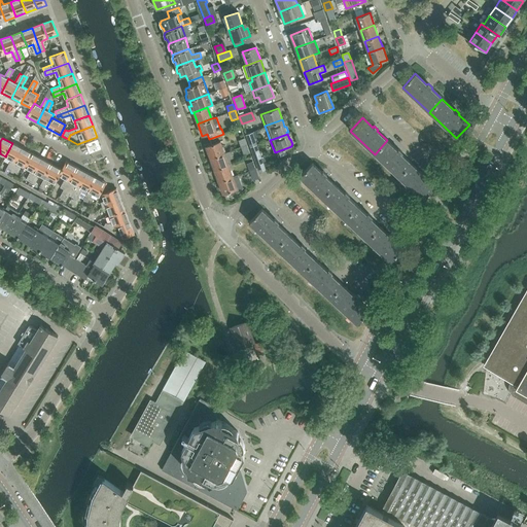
[(239,140),(241,147),(247,145),(245,138),(239,140)]
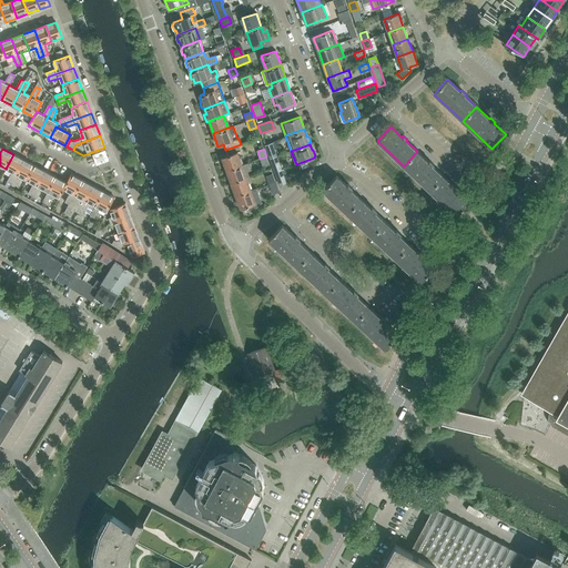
[(428,162),(417,151),(404,166),(429,191),(443,176),(433,166),(434,165),(429,161),(428,162)]
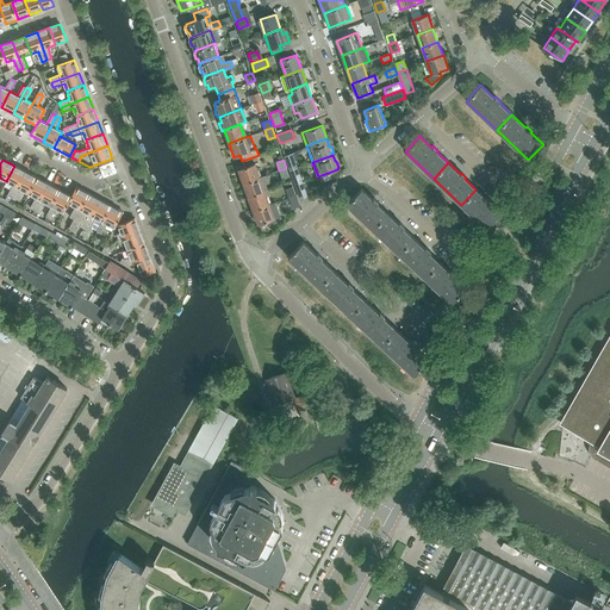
[(238,169),(243,184),(260,178),(254,163),(238,169)]
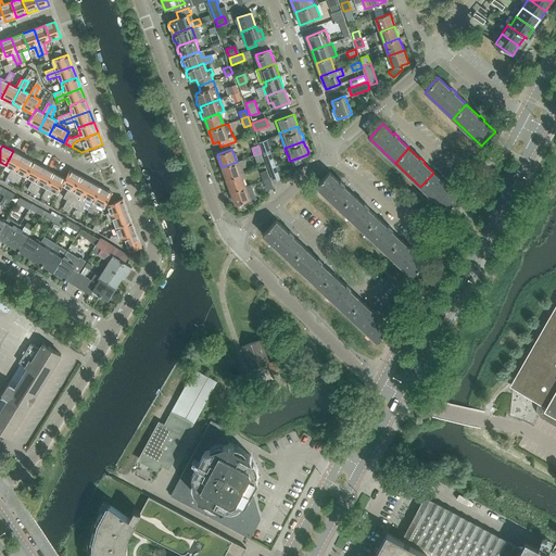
[(7,178),(11,180),(24,156),(13,151),(5,165),(12,168),(7,178)]
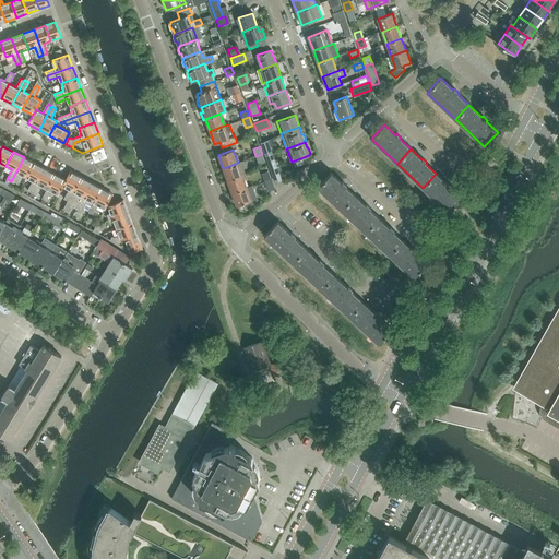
[(256,156),(258,164),(264,162),(262,154),(256,156)]
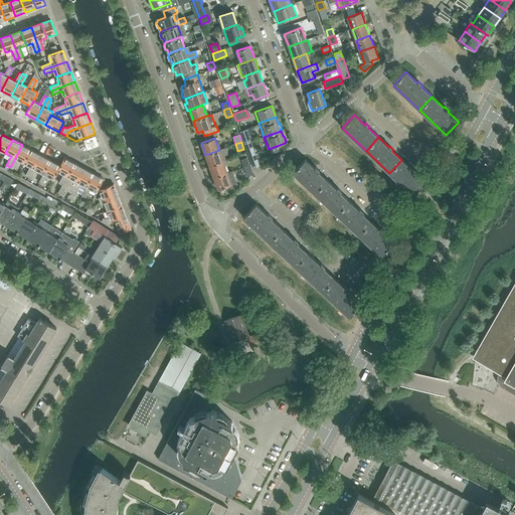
[(251,142),(244,144),(253,167),(260,165),(251,142)]
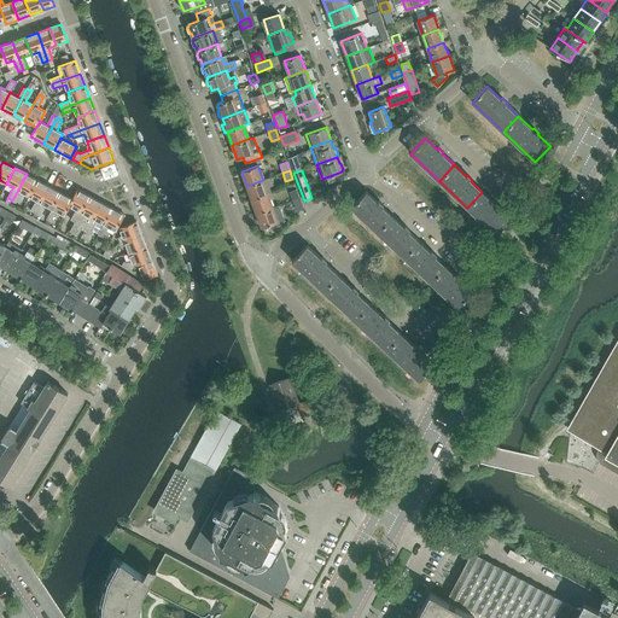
[(22,192),(29,196),(38,180),(27,174),(12,200),(16,203),(22,192)]
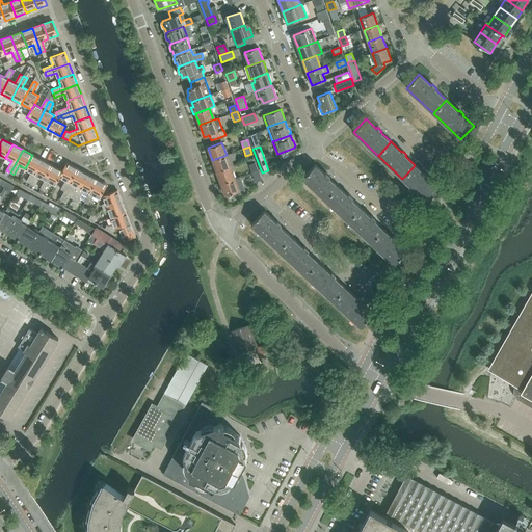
[(216,171),(231,166),(233,165),(232,160),(235,159),(232,153),(227,155),(212,160),(214,165),(212,166),(214,171),(216,170),(216,171)]
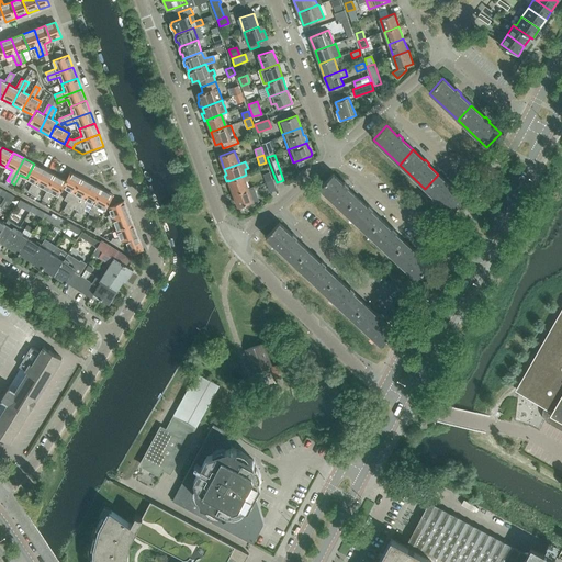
[(27,191),(32,193),(45,169),(34,164),(26,178),(33,182),(27,191)]
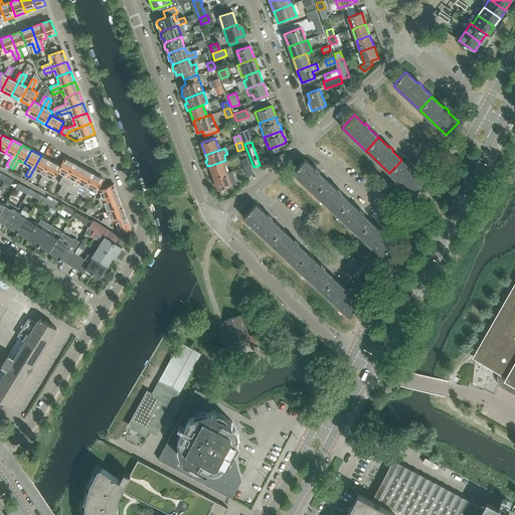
[(37,171),(43,174),(51,161),(41,155),(29,177),(33,179),(37,171)]
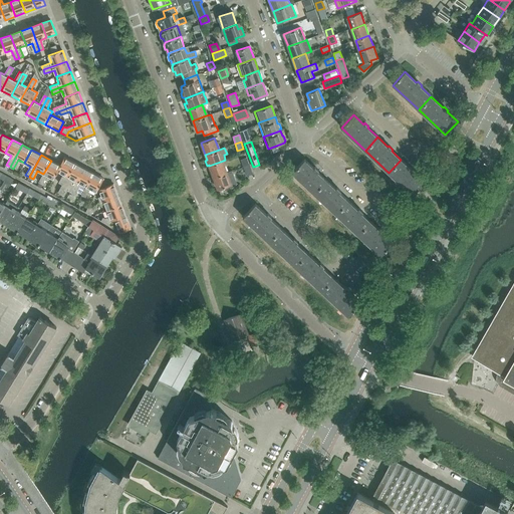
[(59,183),(62,185),(74,163),(64,158),(60,166),(57,171),(58,171),(63,174),(59,183)]
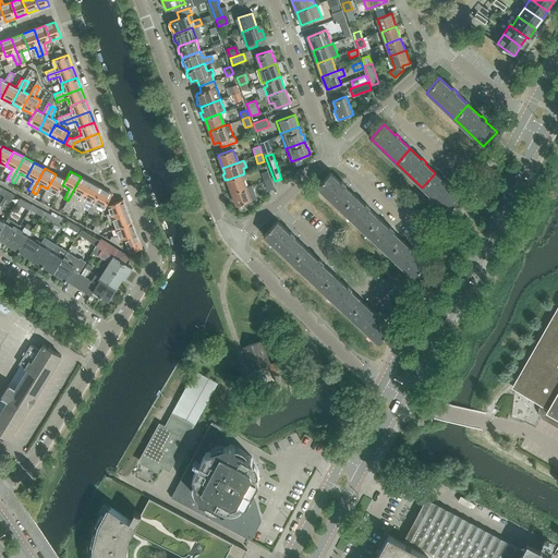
[(330,173),(317,187),(341,209),(354,195),(344,186),(346,185),(341,181),(340,182),(330,173)]
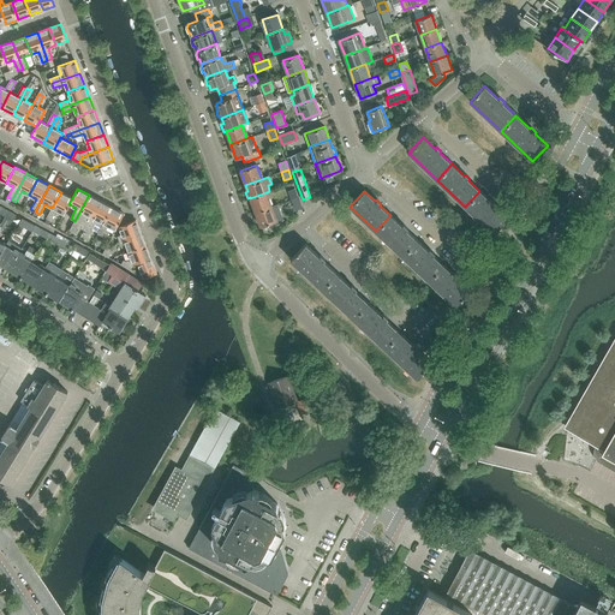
[(479,191),(465,207),(494,233),(508,218),(496,207),(497,206),(493,201),(491,202),(479,191)]
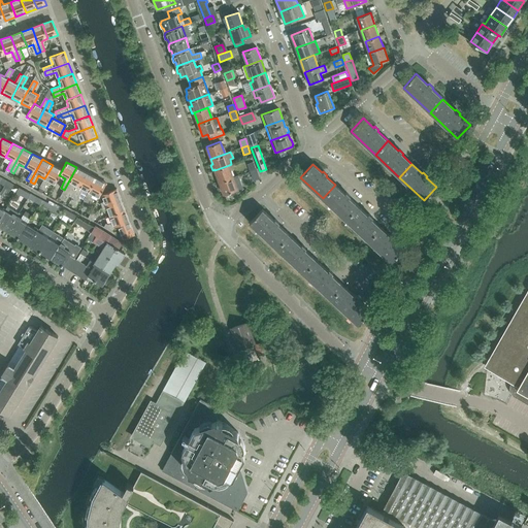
[(55,184),(60,175),(59,175),(62,170),(53,165),(44,178),(40,187),(43,189),(48,180),(55,184)]
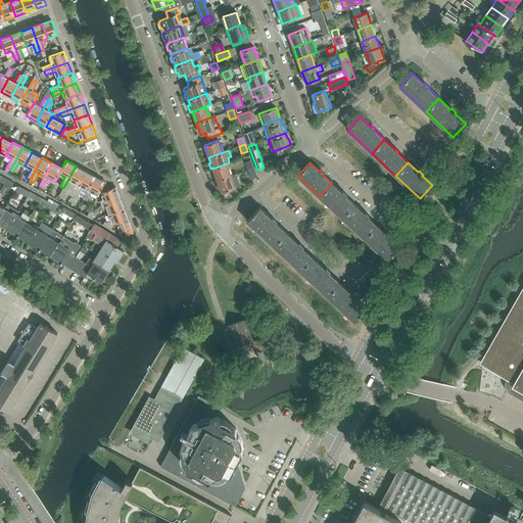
[(231,176),(227,163),(212,169),(217,180),(231,176)]
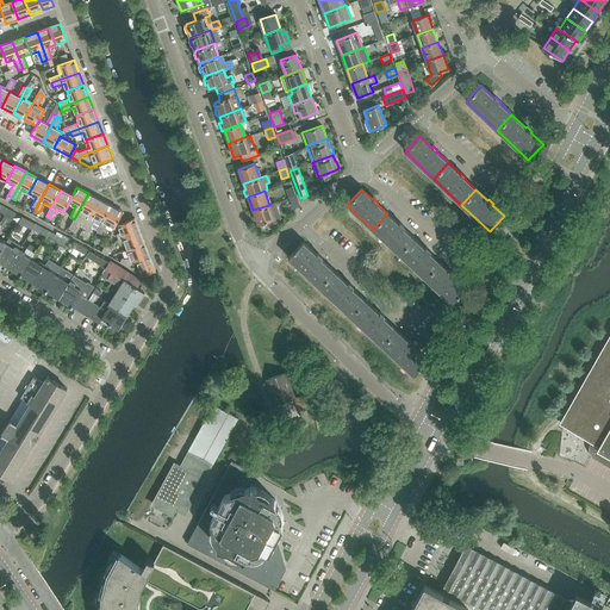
[(88,193),(74,219),(69,229),(74,231),(78,225),(83,229),(100,199),(88,193)]
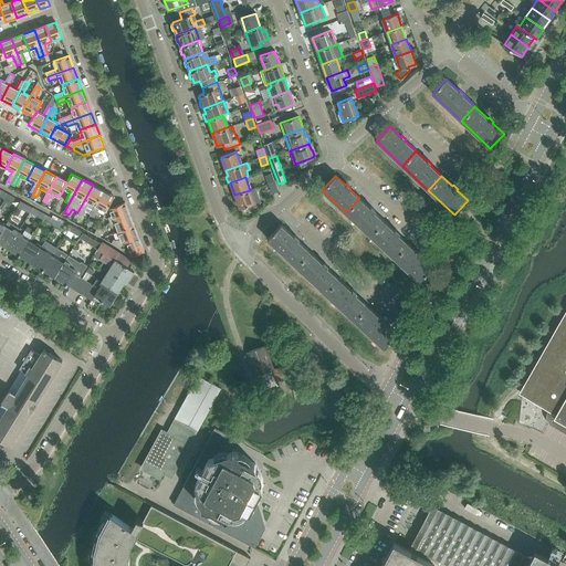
[(268,182),(272,194),(278,191),(274,180),(268,182)]
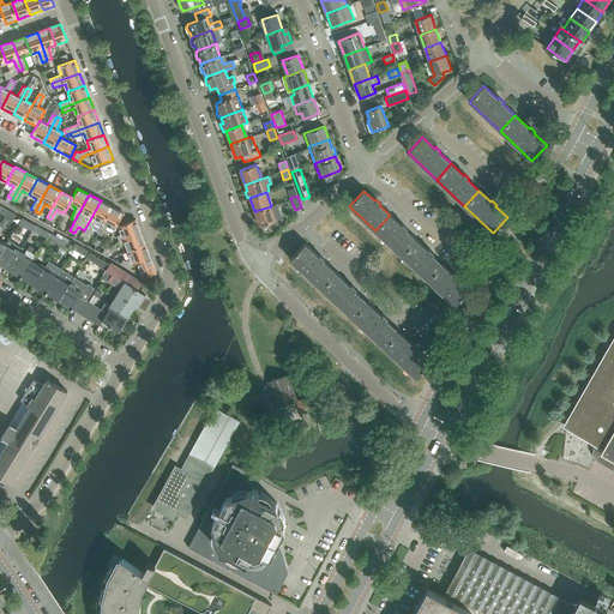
[(97,220),(103,223),(112,208),(101,200),(84,230),(90,233),(97,220)]
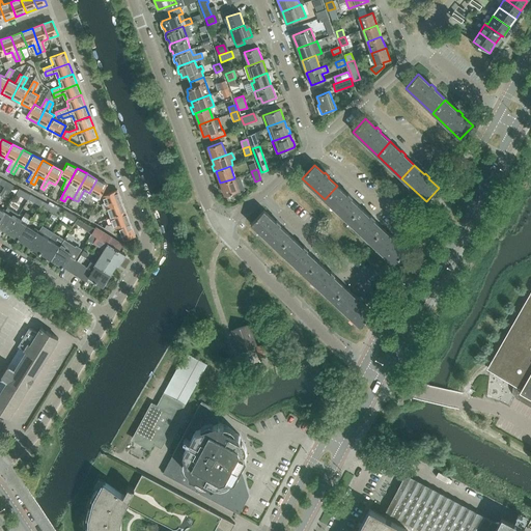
[(230,193),(234,198),(234,199),(245,190),(245,189),(244,190),(239,176),(234,178),(220,183),(224,195),(230,193)]
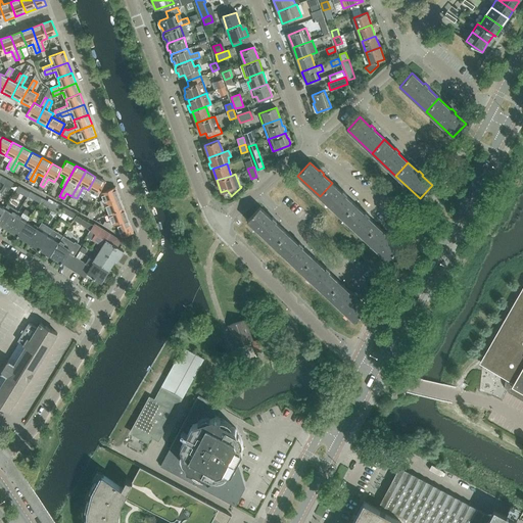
[(95,177),(88,190),(84,198),(87,200),(92,192),(98,195),(105,182),(95,177)]
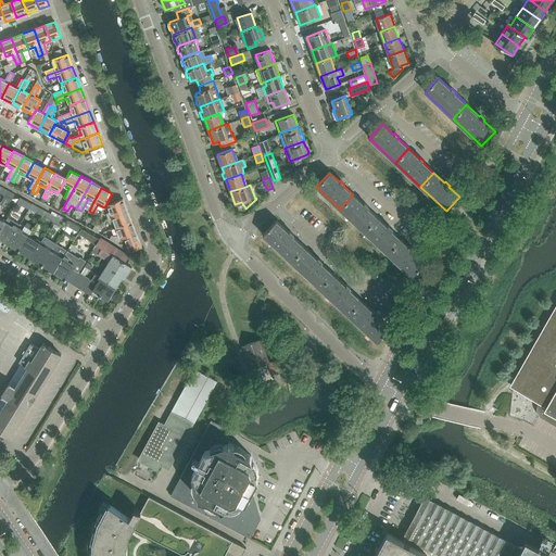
[(353,194),(340,209),(364,231),(377,217),(367,209),(368,207),(364,203),(363,204),(353,194)]
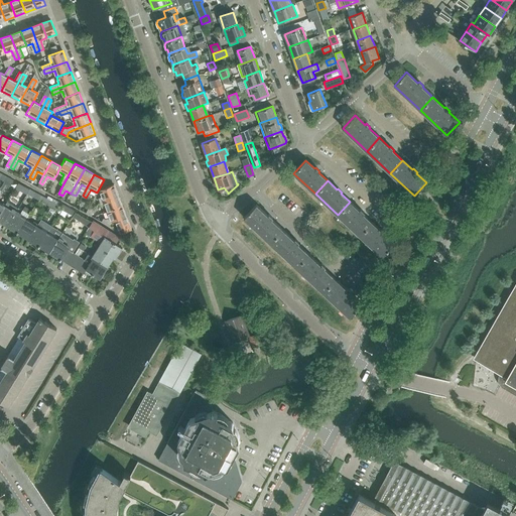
[(98,199),(99,203),(118,196),(114,184),(100,190),(103,197),(98,199)]
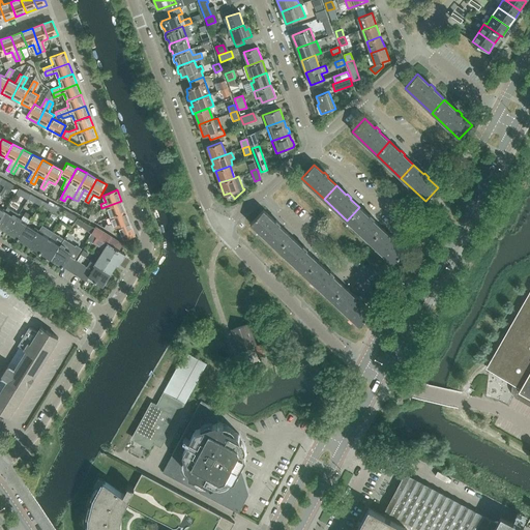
[(125,211),(121,201),(101,208),(104,212),(109,210),(111,216),(125,211)]
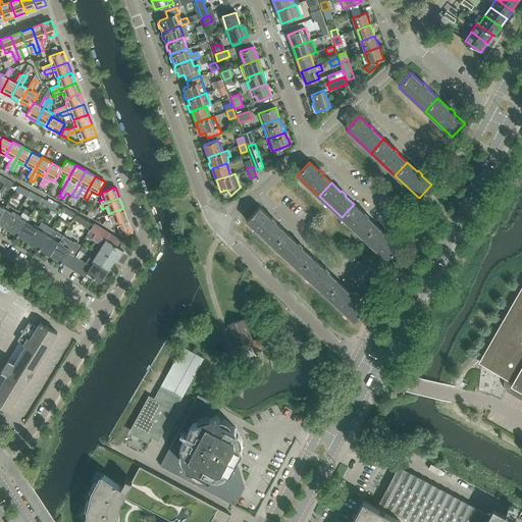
[(53,204),(50,208),(57,212),(60,208),(53,204)]
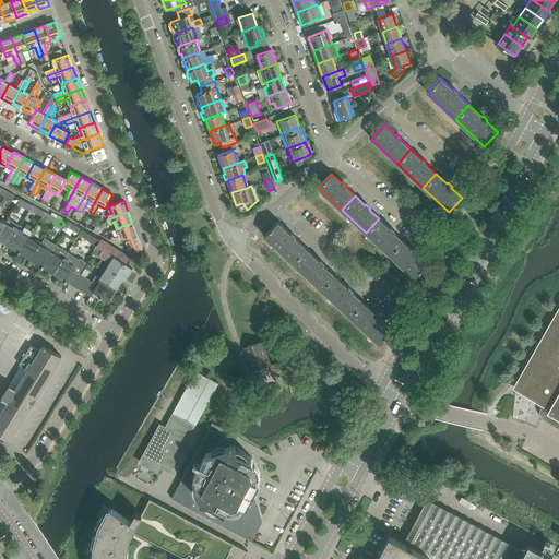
[(379,218),(366,233),(390,256),(403,241),(393,232),(394,230),(390,226),(389,227),(379,218)]
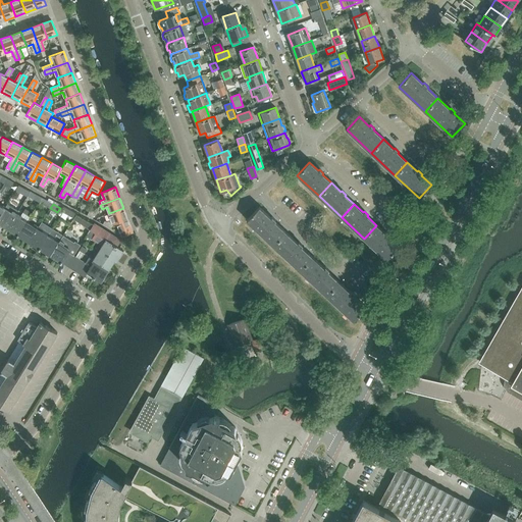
[(259,207),(247,220),(273,246),(286,231),(275,221),(276,220),(272,216),(271,217),(259,207)]
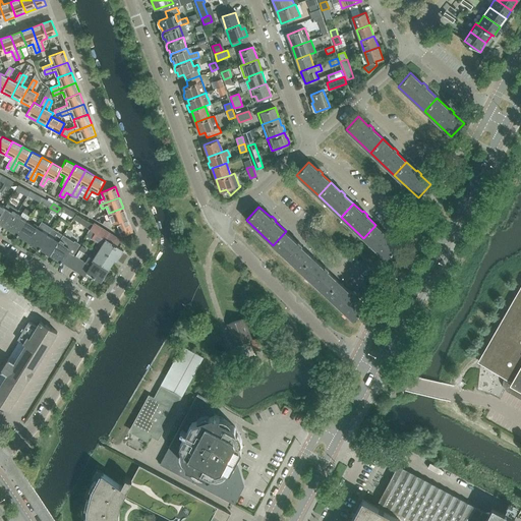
[(0,215),(0,222),(7,227),(16,213),(12,210),(11,212),(4,208),(0,215)]
